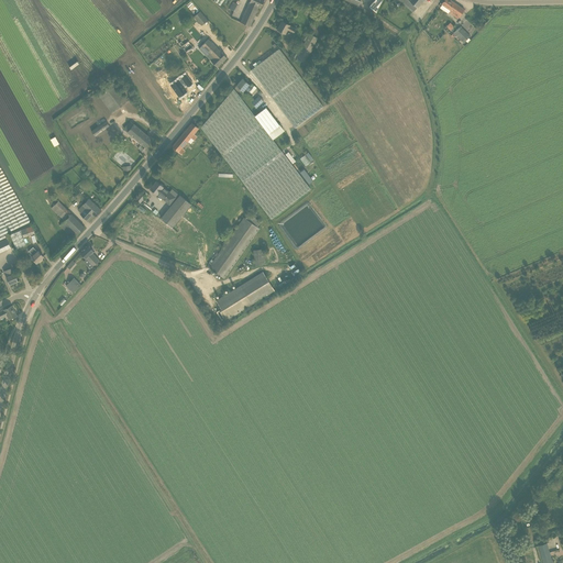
[(250,0),(241,22),(250,26),(258,7),(261,8),(264,0),(250,0)]
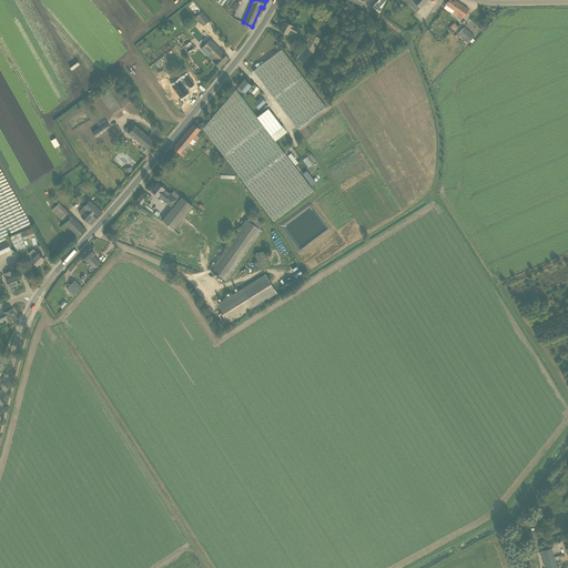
[(379,12),(386,0),(377,0),(373,7),(379,12)]
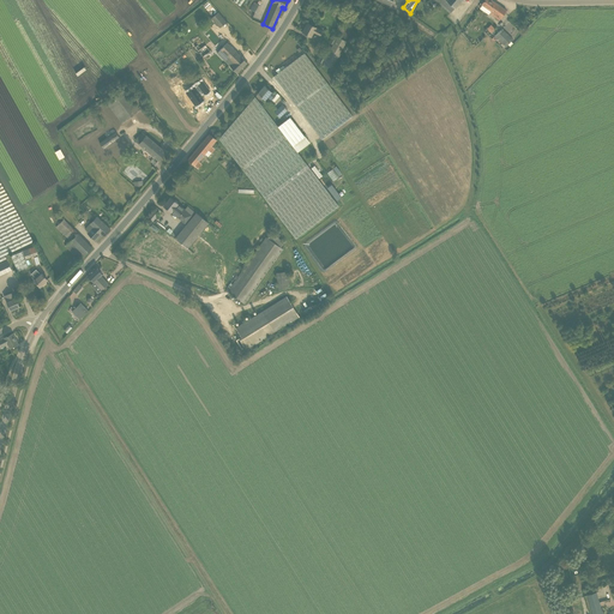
[(447,0),(446,1),(445,0),(435,0),(450,13),(455,8),(462,0),(447,0)]
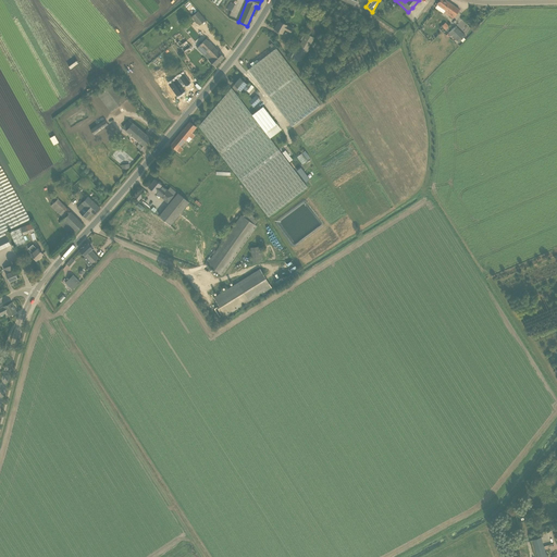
[(454,19),(459,10),(445,0),(438,0),(436,4),(445,10),(444,12),(454,19)]
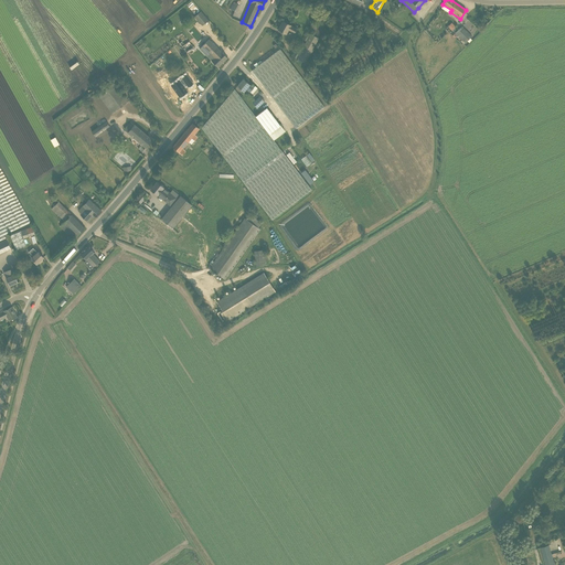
[(201,11),(194,17),(199,21),(204,16),(201,11)]
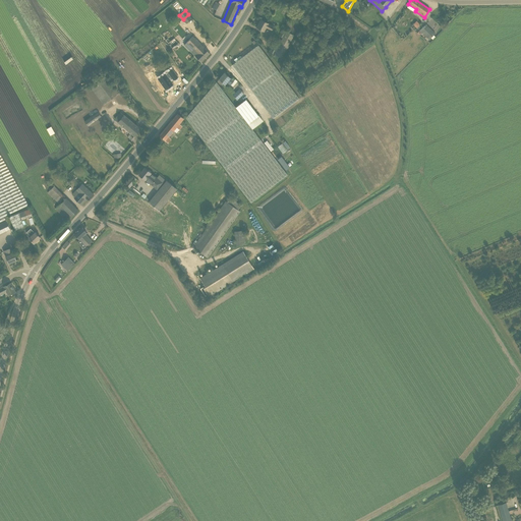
[(261,19),(256,26),(264,31),(266,27),(272,31),(274,26),(268,23),(261,19)]
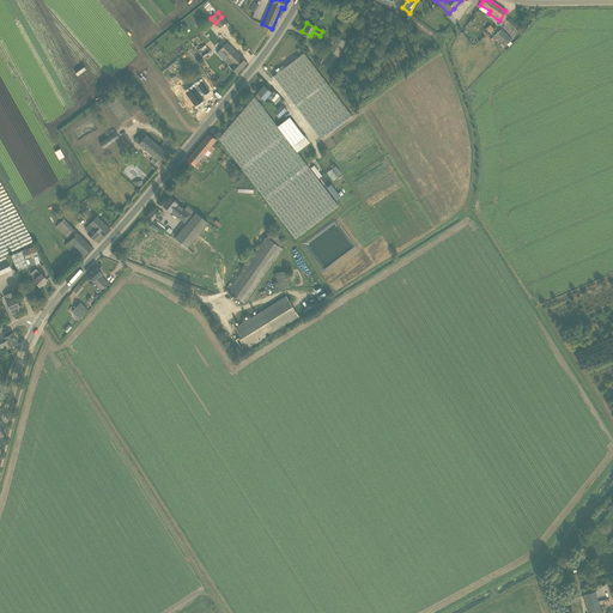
[(510,41),(513,40),(511,38),(502,29),(501,29),(495,36),(502,43),(505,46),(507,44),(509,46),(513,43),(510,41)]
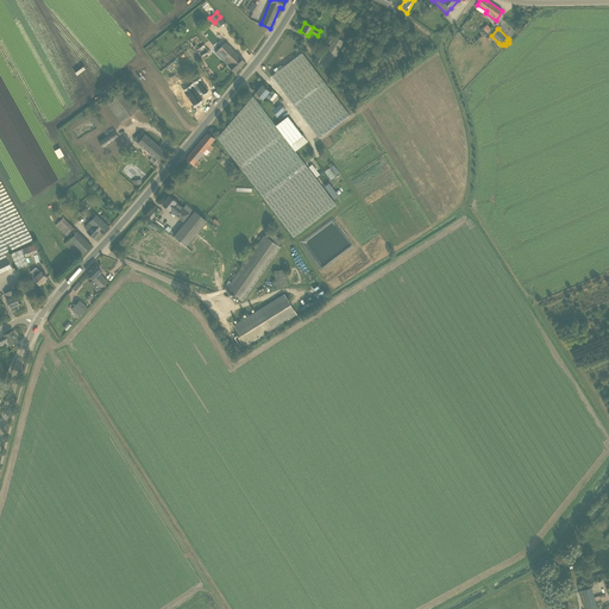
[(162,43),(170,37),(167,32),(159,38),(162,43)]
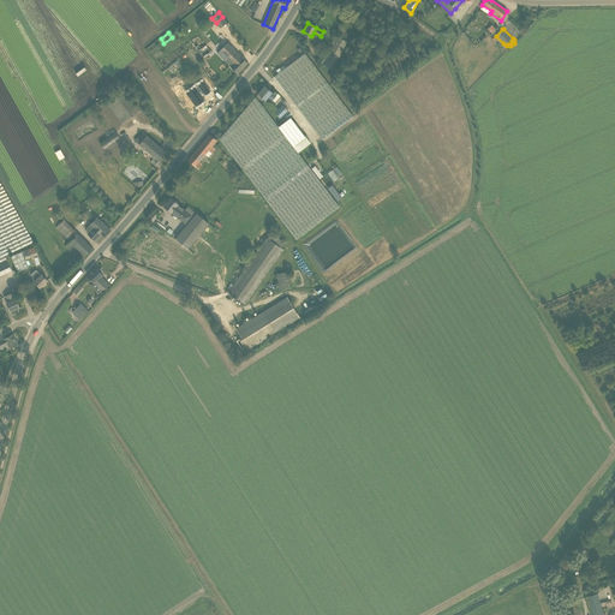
[(339,37),(336,40),(329,54),(324,52),(320,61),(332,69),(347,42),(339,37)]
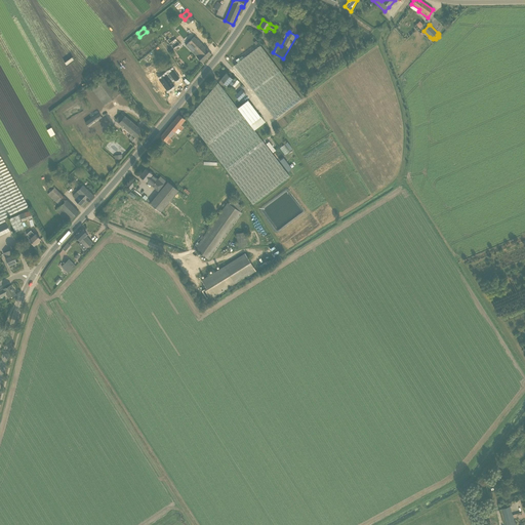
[(202,63),(211,53),(195,36),(194,37),(186,45),(196,55),(202,63)]
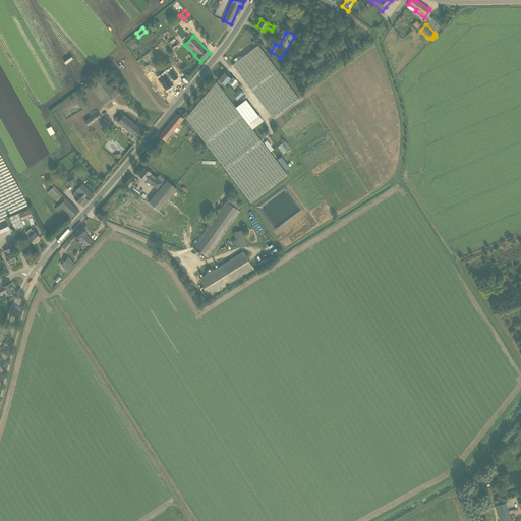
[(174,38),(169,42),(172,47),(178,42),(174,38)]
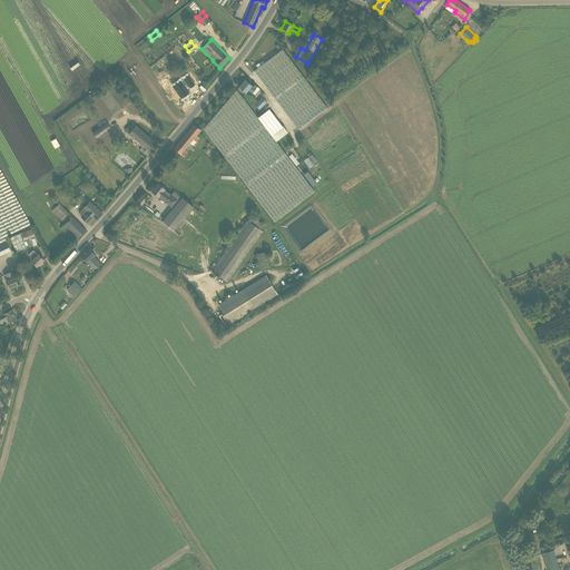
[(327,107),(286,53),(283,49),(264,64),(261,66),(258,68),(254,71),(257,76),(298,130),(327,107)]
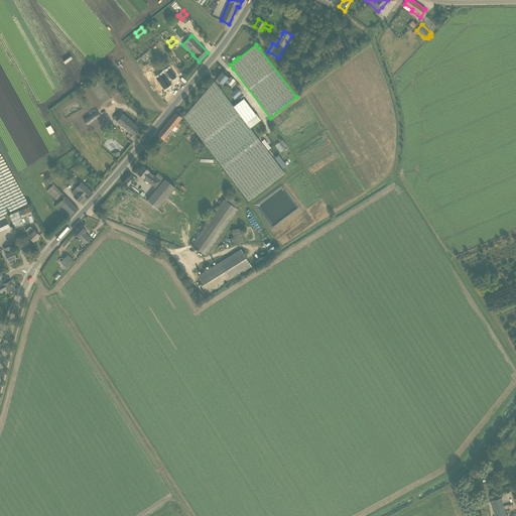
[(157,68),(148,75),(152,81),(161,75),(157,68)]
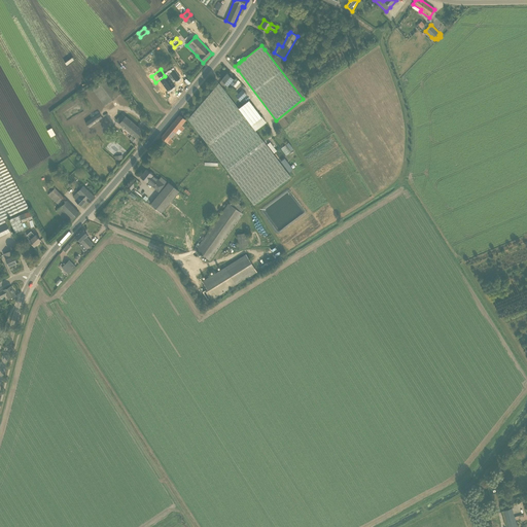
[(168,76),(161,81),(169,92),(176,86),(173,83),(176,81),(177,82),(181,79),(175,71),(171,74),(171,75),(169,76),(168,76)]
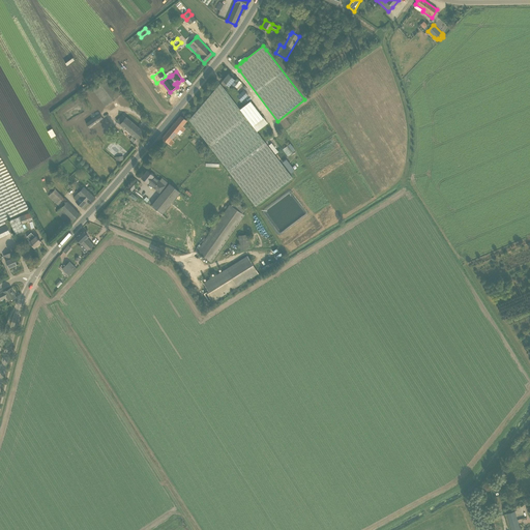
[(234,79),(229,74),(223,81),(229,86),(231,83),(234,86),(237,83),(234,80),(234,79)]
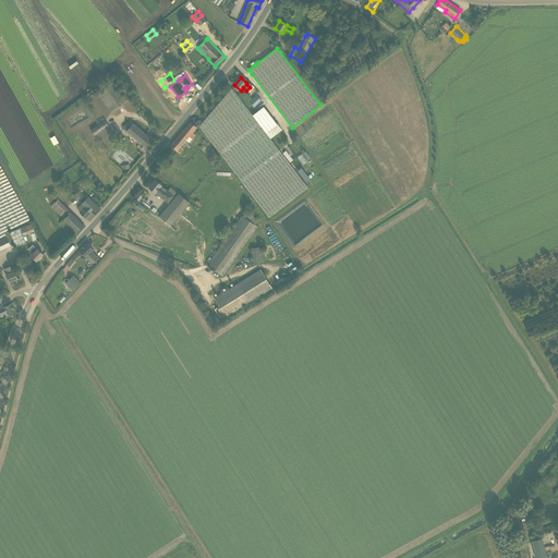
[(128,100),(113,81),(97,93),(111,112),(128,100)]
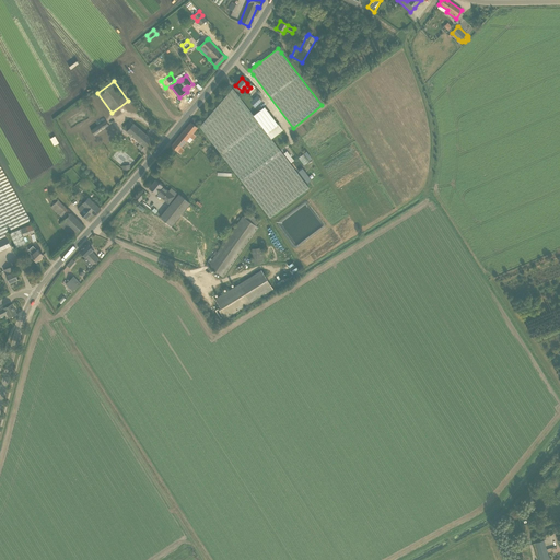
[(254,115),(233,89),(200,127),(269,218),(308,188),(267,132),(278,124),(265,106),(254,115)]
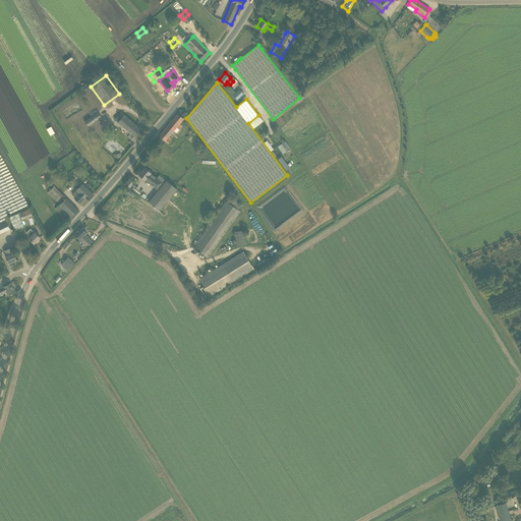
[(237,100),(243,93),(239,89),(233,95),(237,100)]
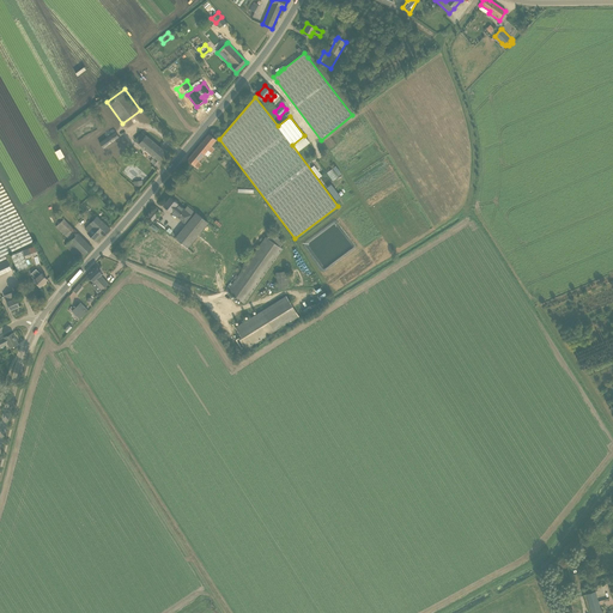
[(115,132),(99,144),(103,149),(119,137),(115,132)]
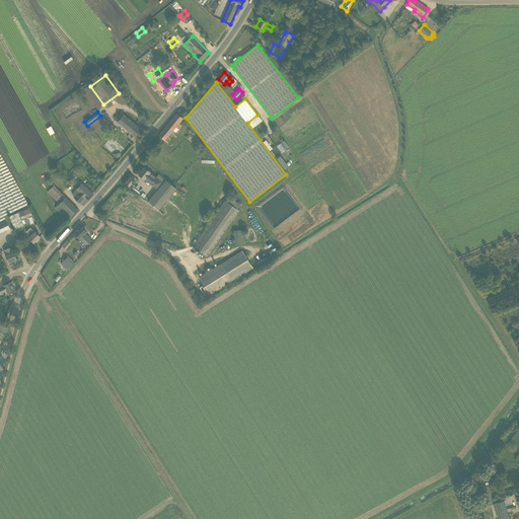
[(118,122),(134,136),(140,129),(124,115),(121,112),(115,119),(118,122)]
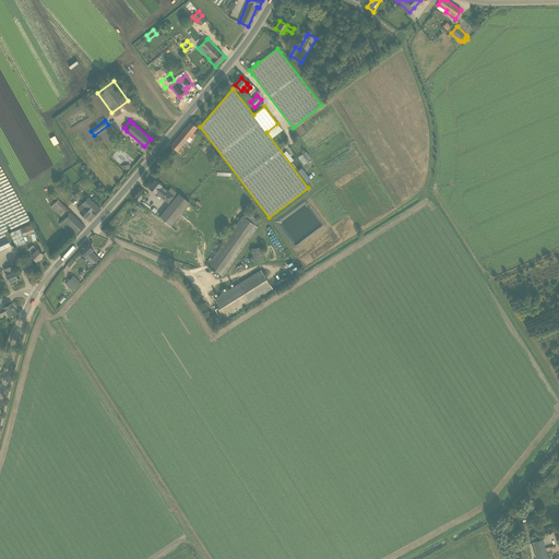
[(189,143),(192,139),(195,135),(192,133),(197,128),(190,122),(171,145),(178,151),(180,154),(185,150),(181,146),(186,140),(189,143)]
